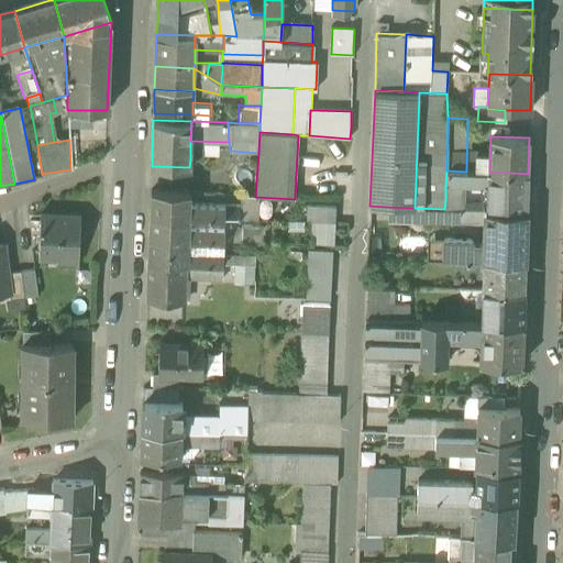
[(476,172),(489,172),(489,159),(477,159),(476,172)]
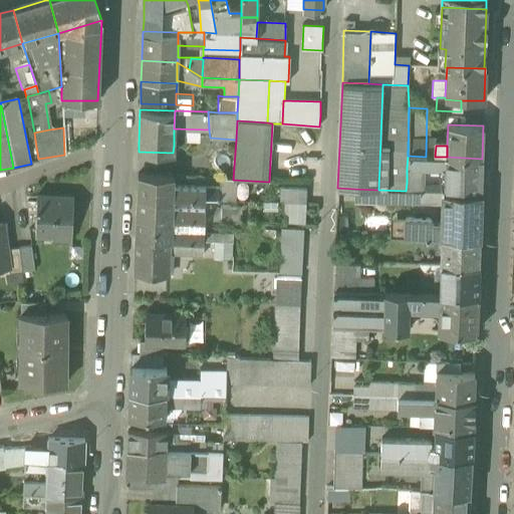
[(28,149),(31,164),(39,162),(38,159),(36,147),(28,149)]
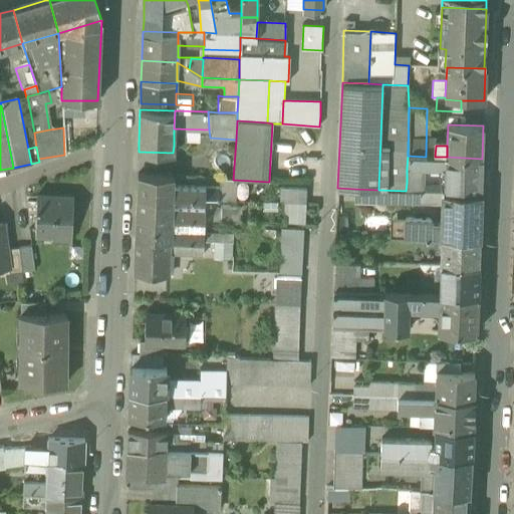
[(438,170),(447,163),(447,157),(435,157),(426,157),(408,156),(408,168),(424,169),(438,170)]
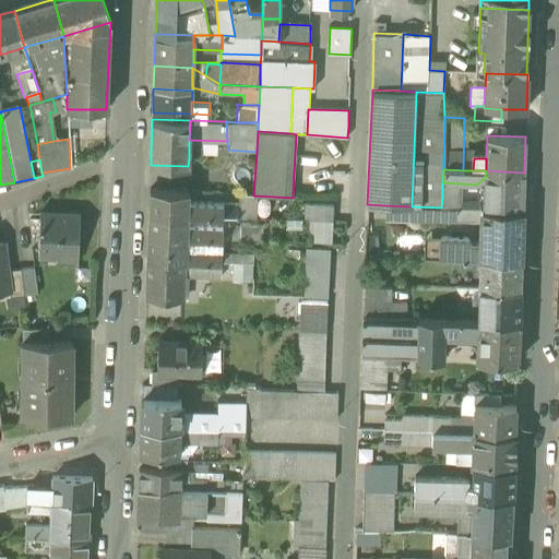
[(524,173),(486,170),(486,177),(485,200),(484,209),(523,210),(524,173)]
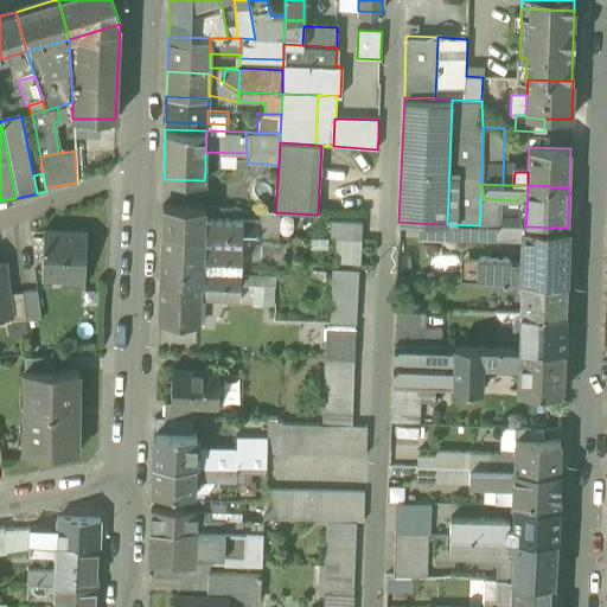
[(480,198),(480,216),(490,216),(490,227),(499,227),(500,216),(500,199),(481,198),(480,198)]
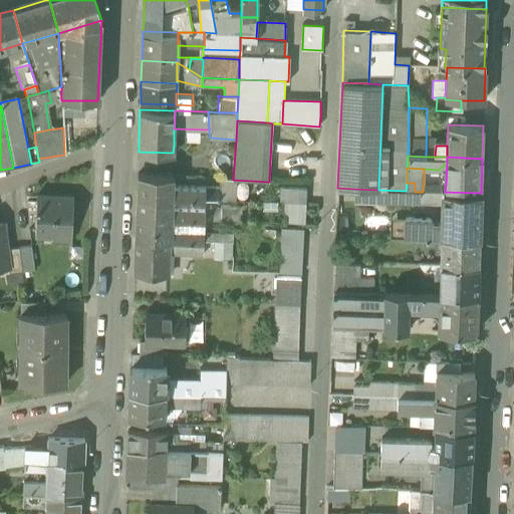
[(138,174),(137,197),(173,198),(173,187),(174,176),(138,174)]
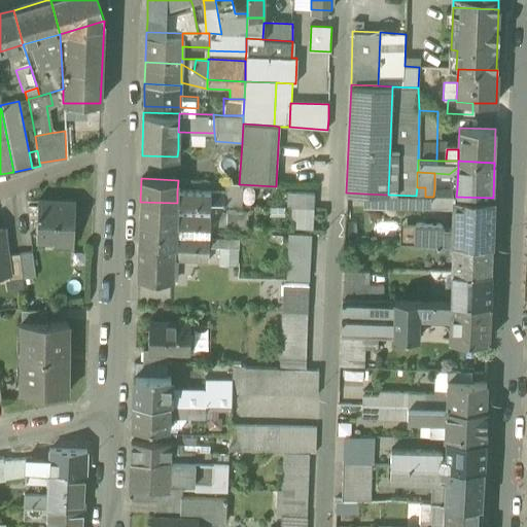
[(225,183),(225,194),(240,195),(240,184),(239,184),(225,183)]
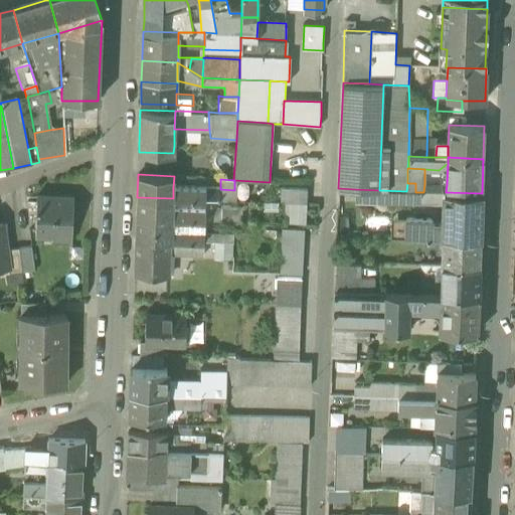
[(407,183),(406,191),(409,191),(415,192),(415,183),(407,183)]
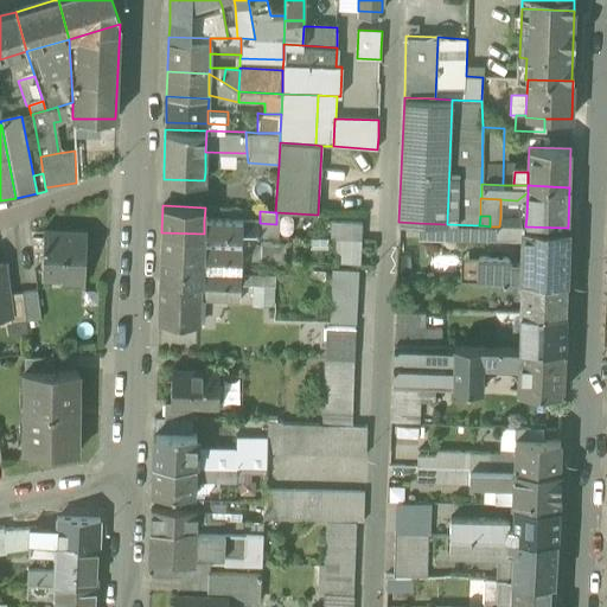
[(500,216),(499,227),(523,227),(525,227),(526,217),(500,216)]
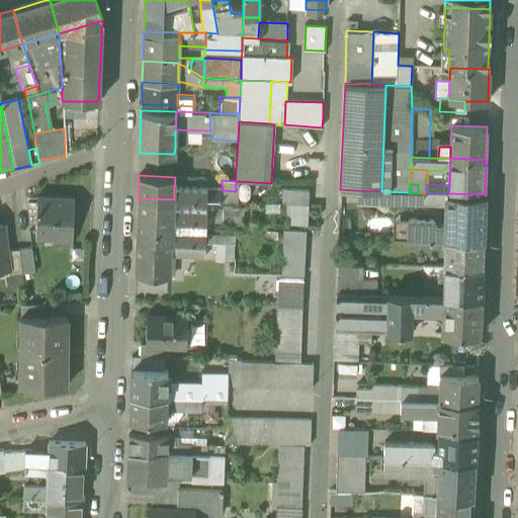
[(207,189),(174,188),(174,199),(206,201),(207,189)]
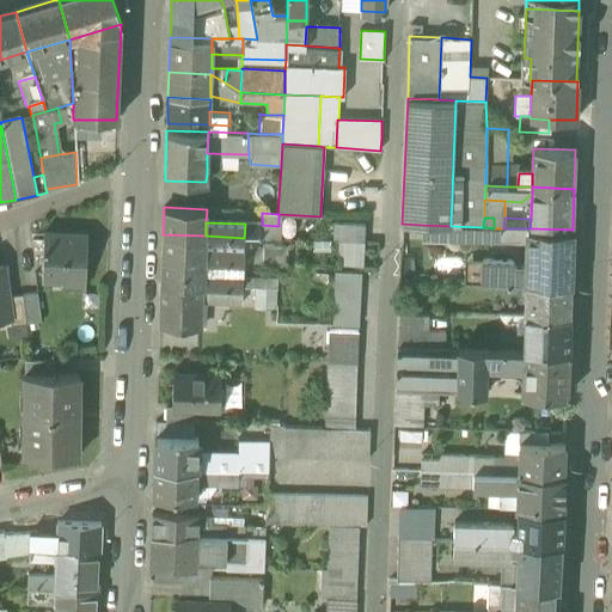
[(244,238),(261,238),(262,225),(245,224),(244,238)]
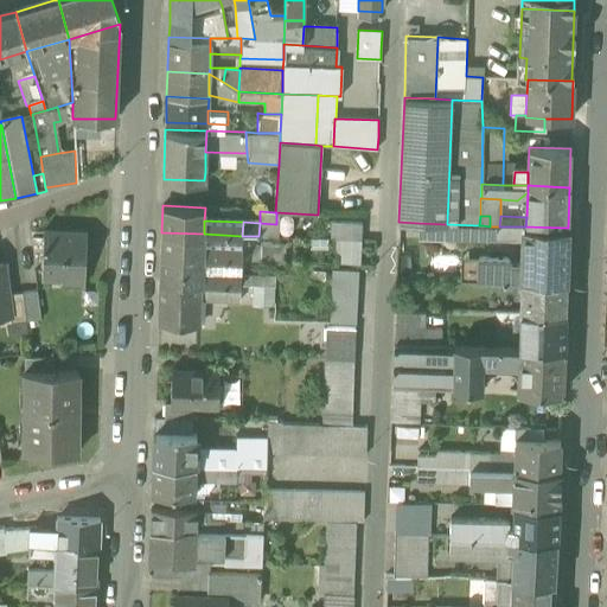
[(275,237),(276,224),(260,223),(259,236),(275,237)]
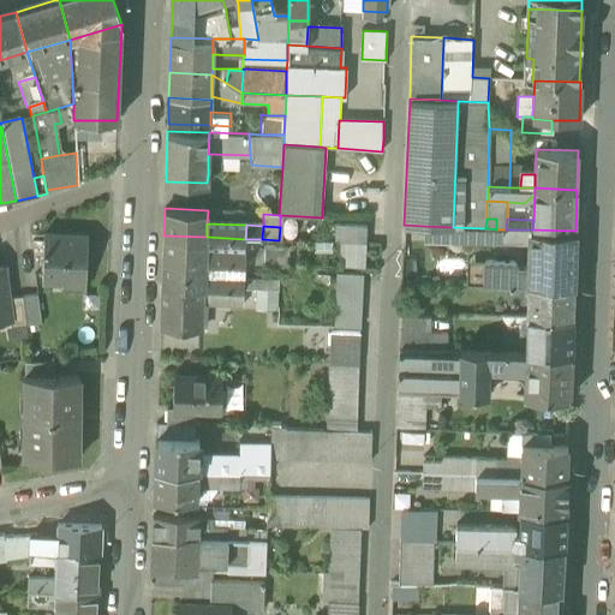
[(344,243),(366,244),(368,227),(338,226),(338,243),(344,243)]
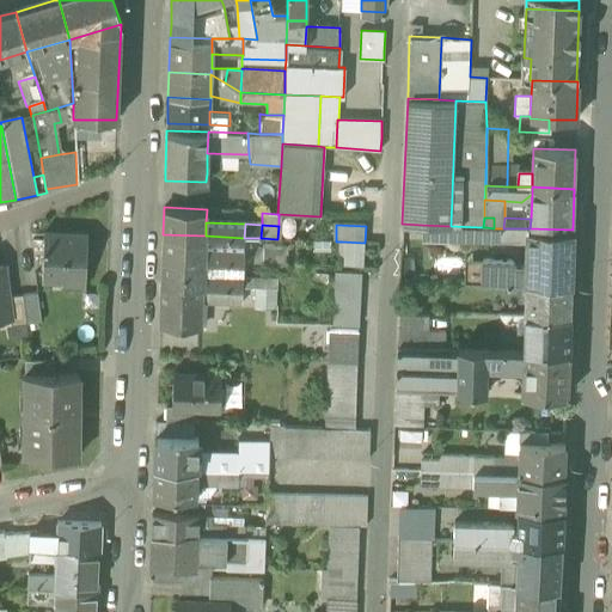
[(448,242),(450,226),(422,225),(422,240),(448,242)]
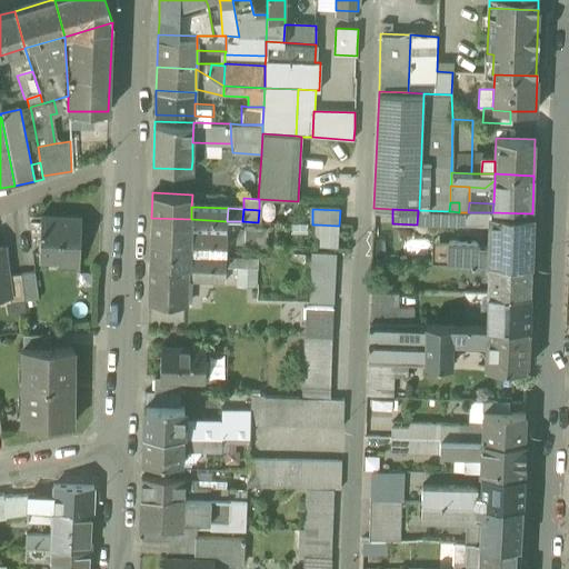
[(451,226),(452,211),(449,211),(419,210),(418,210),(417,225),(451,226)]
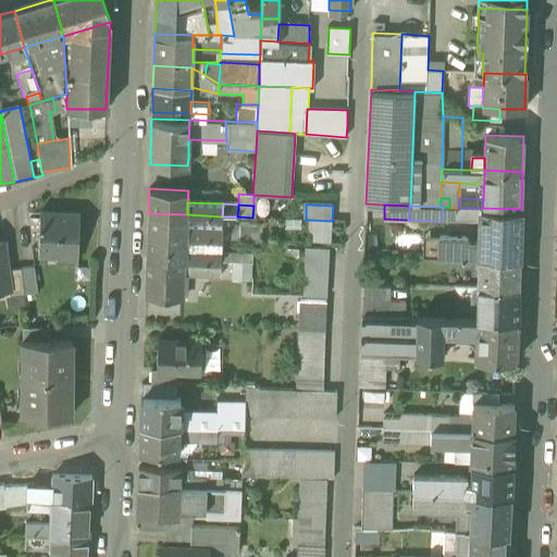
[(449,208),(443,207),(442,221),(458,222),(458,220),(458,208),(449,208)]
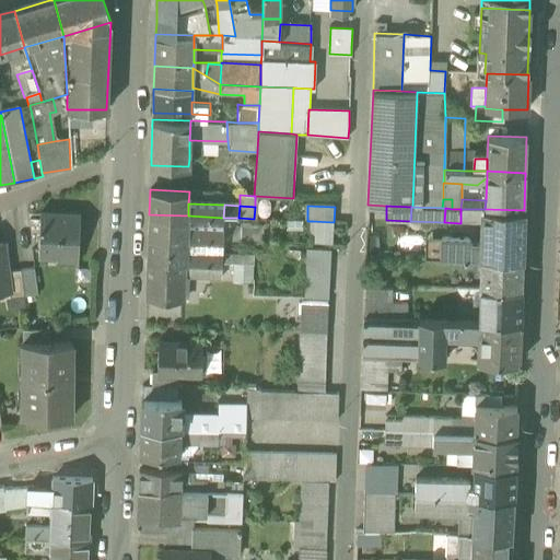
[(461,221),(481,223),(482,209),(461,209),(461,221)]
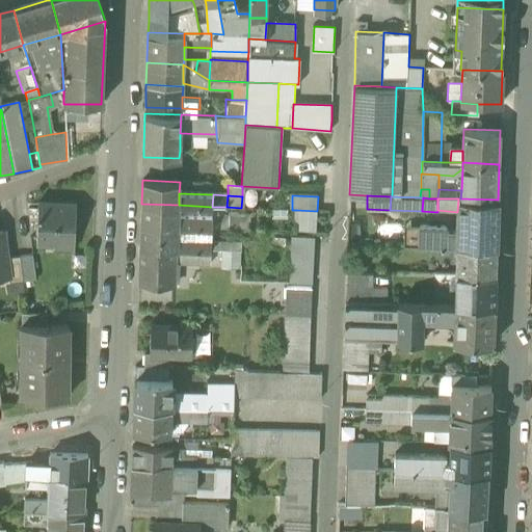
[(456,247),(496,248),(498,200),(460,198),(458,198),(457,212),(457,233),(456,247)]
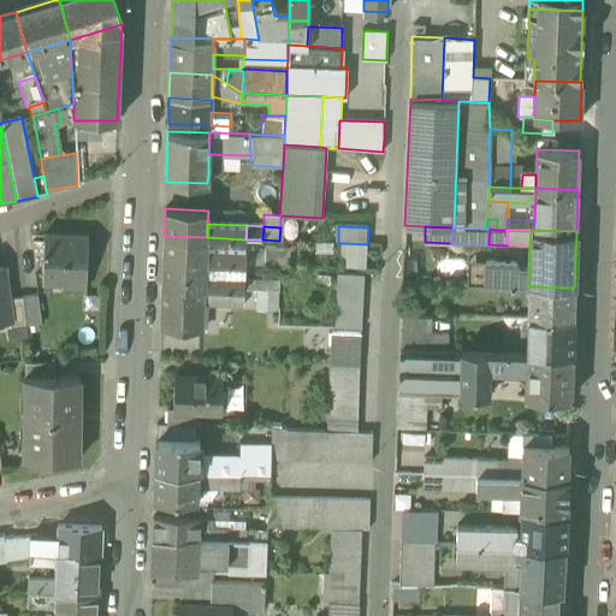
[(164,236),(164,260),(206,262),(207,248),(207,237),(164,236)]
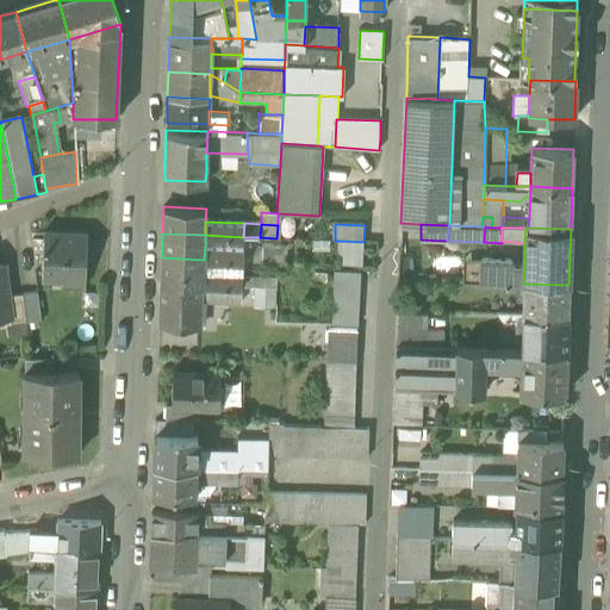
[(60,281),(85,282),(86,236),(42,235),(41,271),(60,272),(60,281)]
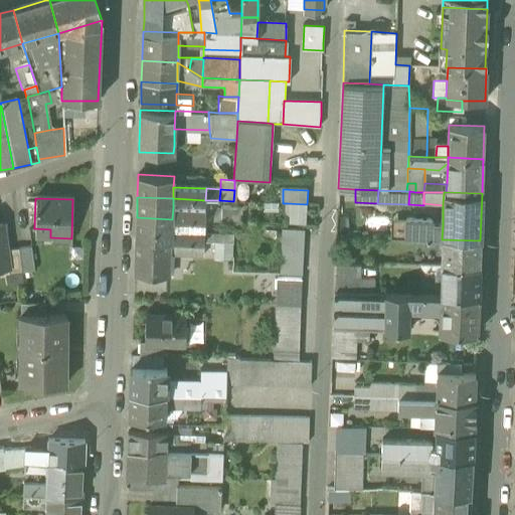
[(307,204),(288,203),(287,218),(307,218),(307,204)]
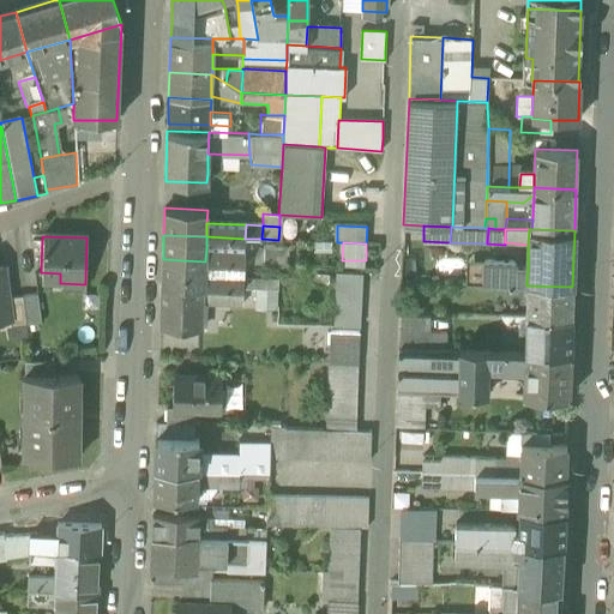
[(264,263),(288,264),(288,247),(264,246),(264,248),(264,263)]
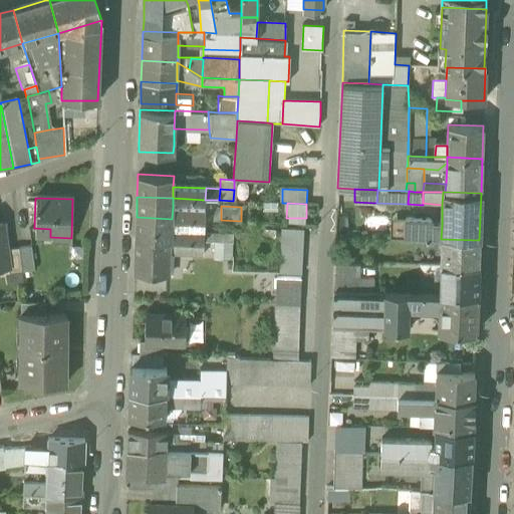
[(205,208),(173,207),(172,219),(204,220),(205,208)]
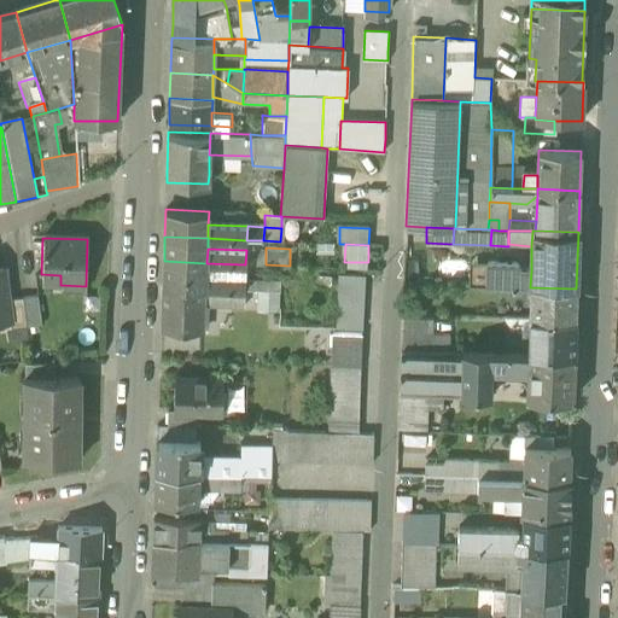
[(245,264),(266,264),(266,250),(246,250),(245,264)]
